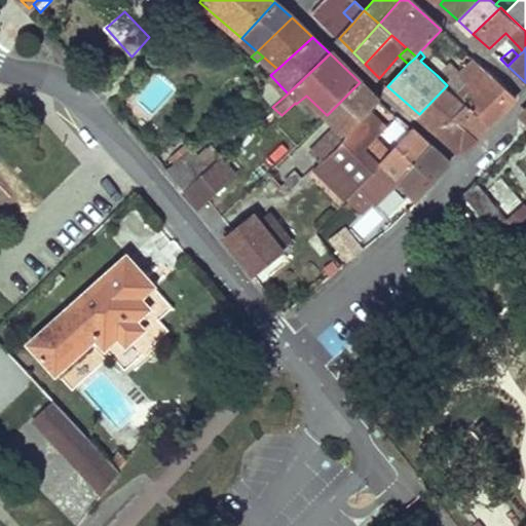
[(517,98),(473,59),(460,72),(447,85),(489,125),(517,98)]
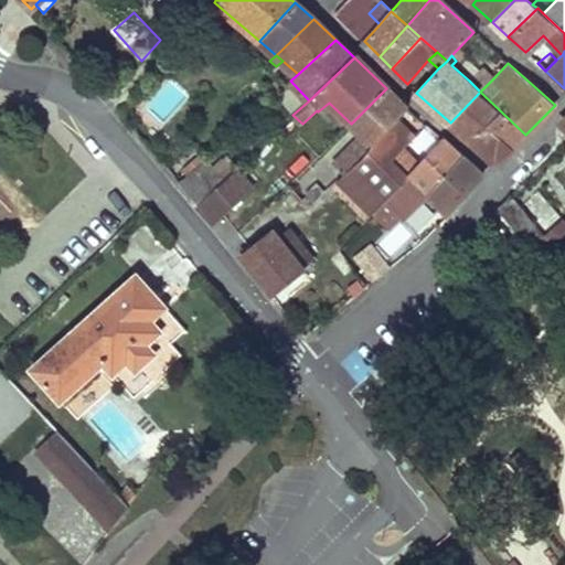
[(480,92),(494,77),(483,66),(469,81),(480,92)]
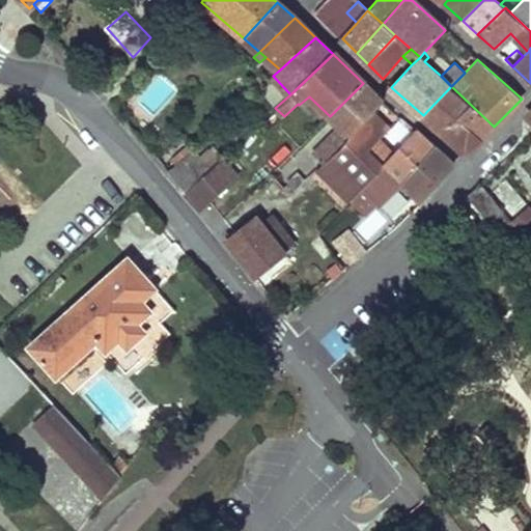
[(259,88),(271,78),(263,73),(254,82),(259,88)]
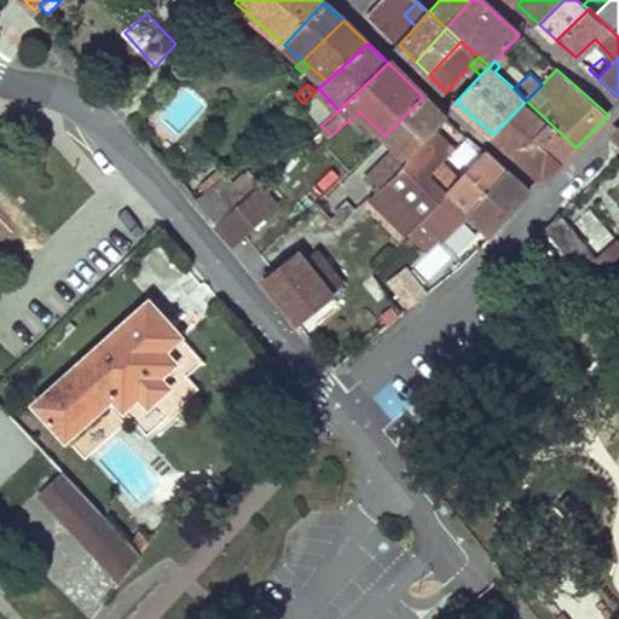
[(447,120),(423,97),(385,136),(398,148),(364,179),(375,191),(435,131),(447,120)]
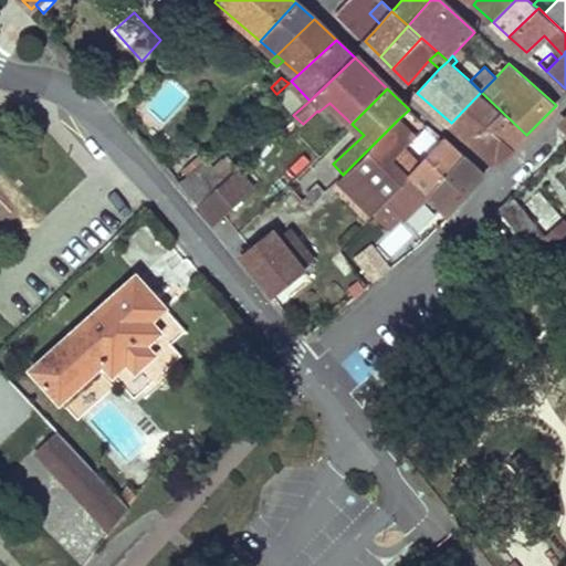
[(526,135),(481,92),(451,123),(472,143),(488,128),(512,149),(526,135)]
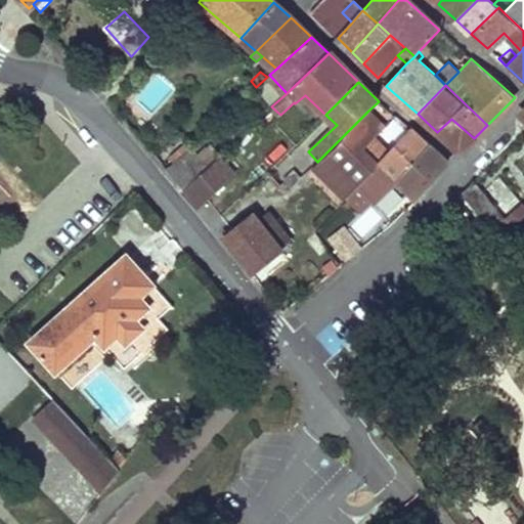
[(314,166),(348,200),(353,194),(369,178),(383,165),(366,147),(376,137),(386,127),(368,111),(317,162),(314,166)]
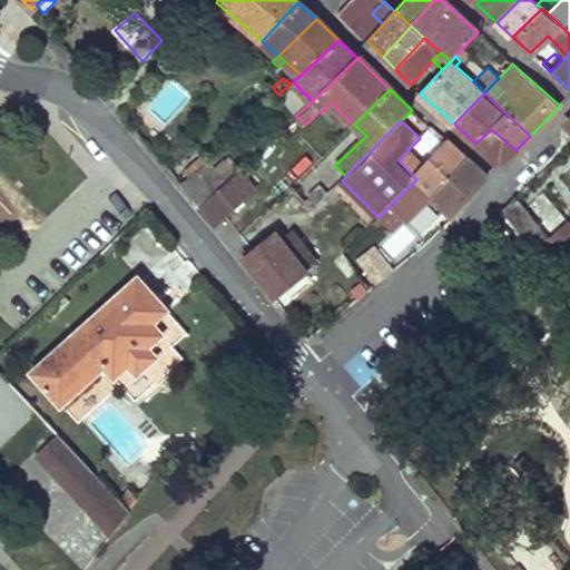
[(516,150),(491,129),(475,144),(500,165),(516,150)]
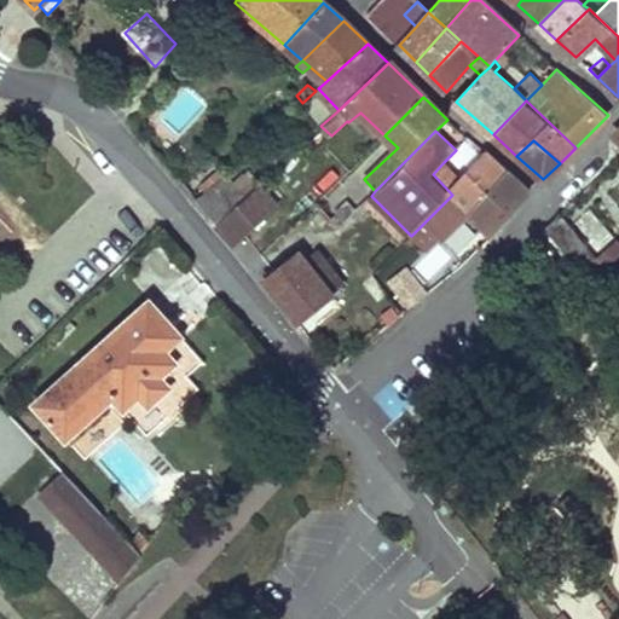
[(462,180),(444,162),(433,174),(452,195),(470,212),(507,172),(487,154),(462,180)]
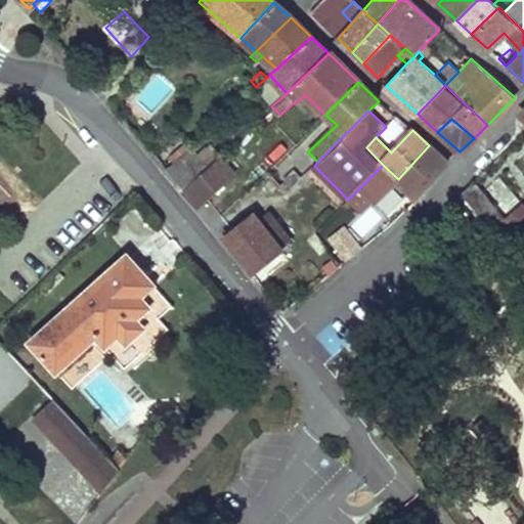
[(193,147),(167,171),(185,191),(223,157),(211,143),(199,154),(193,147)]
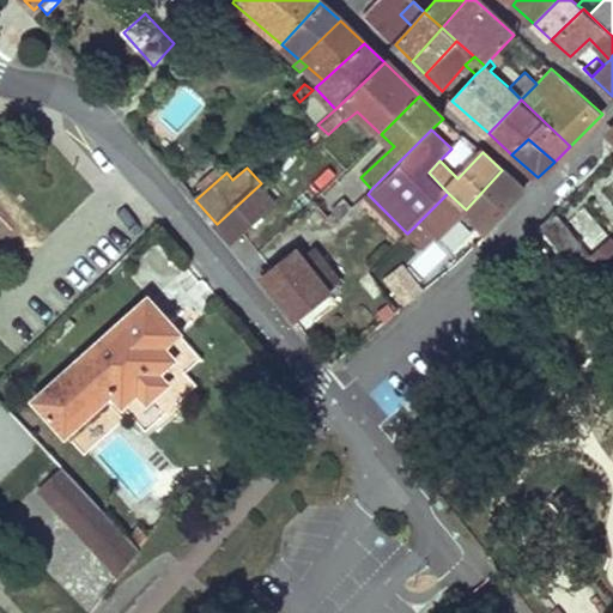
[(522,192),(502,170),(466,210),(448,193),(432,208),(413,228),(420,234),(426,229),(436,237),(457,216),(462,220),(468,213),(487,231),(522,192)]
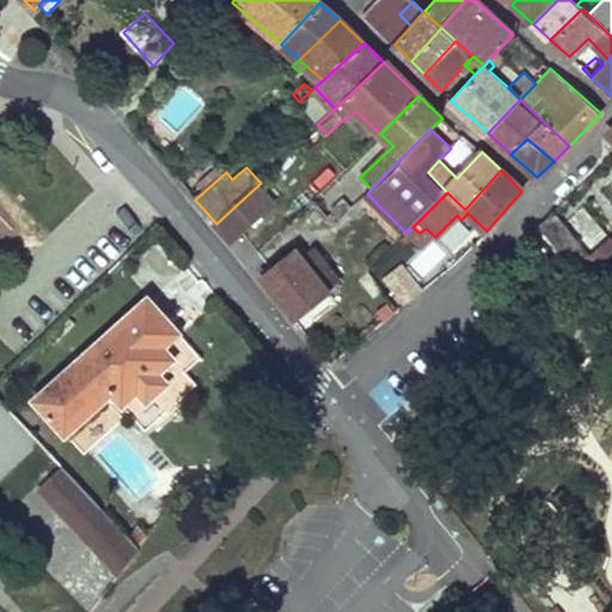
[(213,226),(230,245),(279,203),(261,183),(216,224),(213,226)]
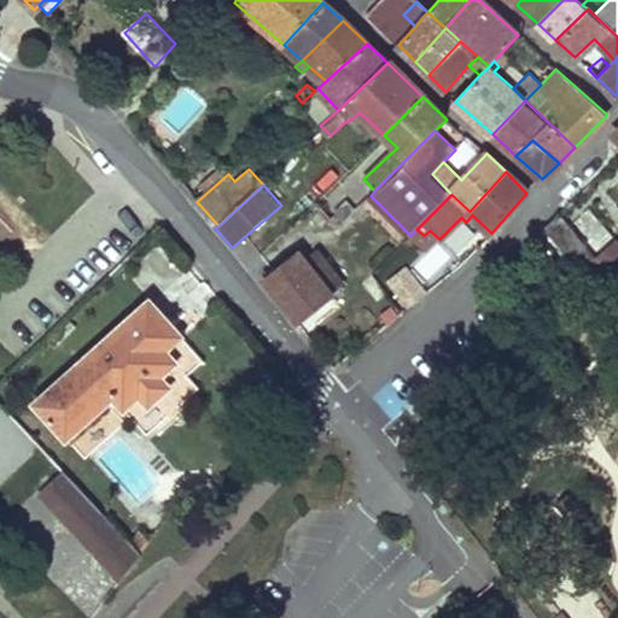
[(343,221),(355,210),(347,200),(334,211),(343,221)]
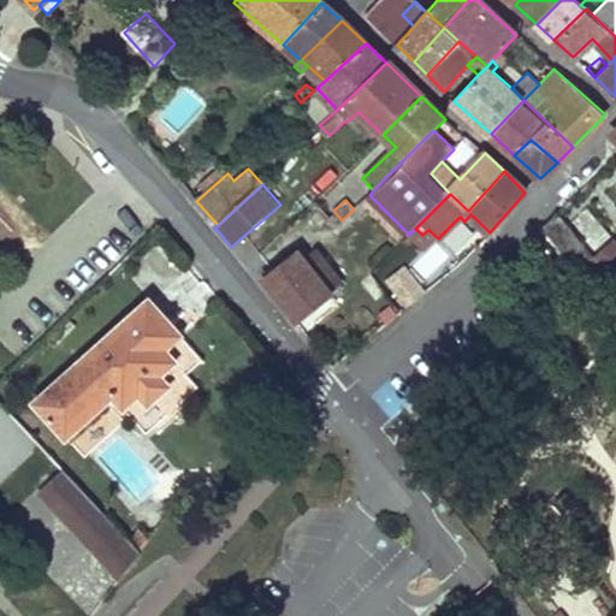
[(558,214),(544,227),(546,232),(586,279),(615,252),(615,241),(615,240),(594,256),(558,214)]
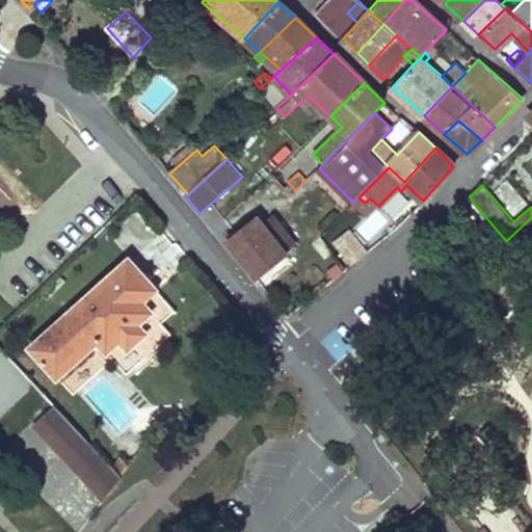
[(291,256),(260,216),(228,241),(259,281),(291,256)]
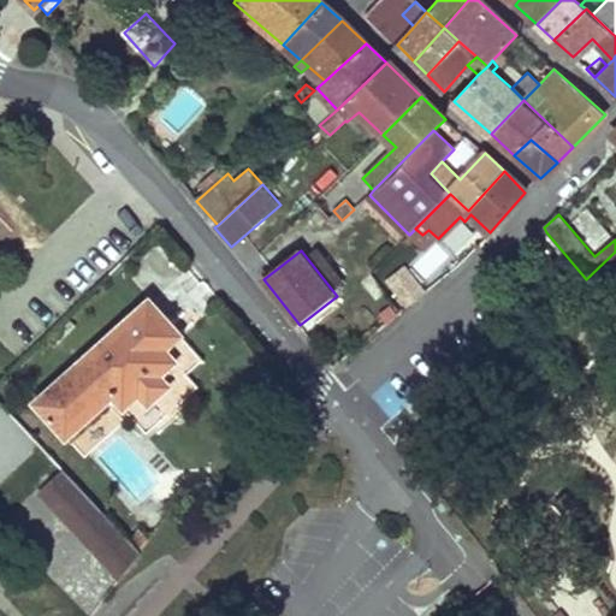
[(408,306),(424,294),(403,267),(388,279),(408,306)]
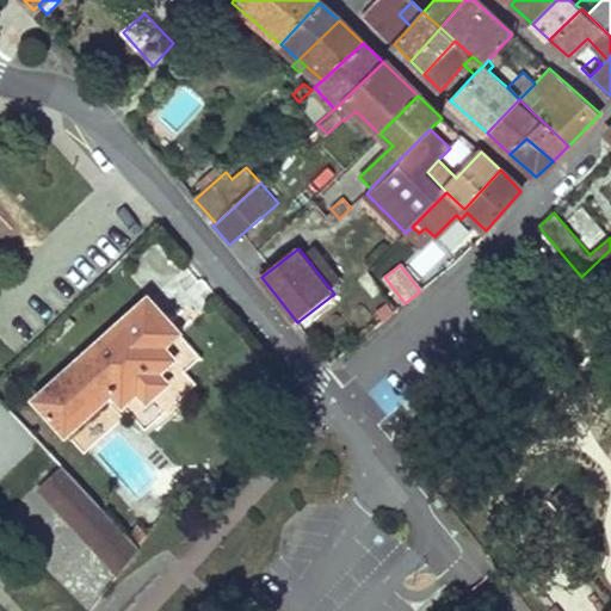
[(201,356),(150,297),(36,399),(73,439),(121,400),(146,427),(197,381),(187,369),(201,356)]
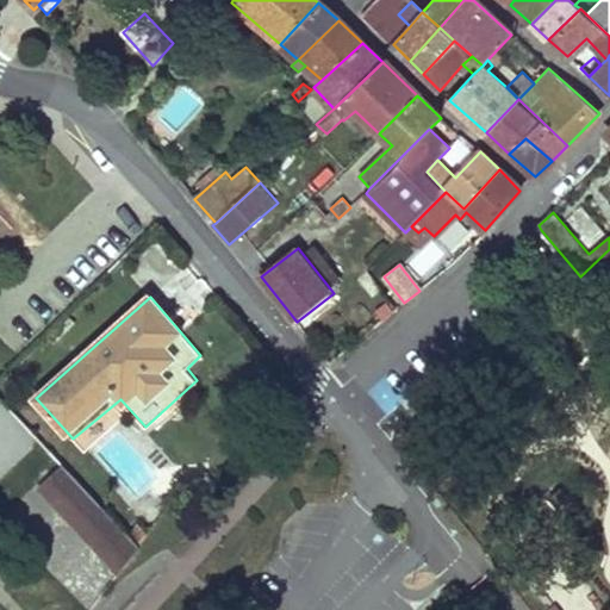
[(391,313),(398,307),(391,299),(385,304),(391,313)]
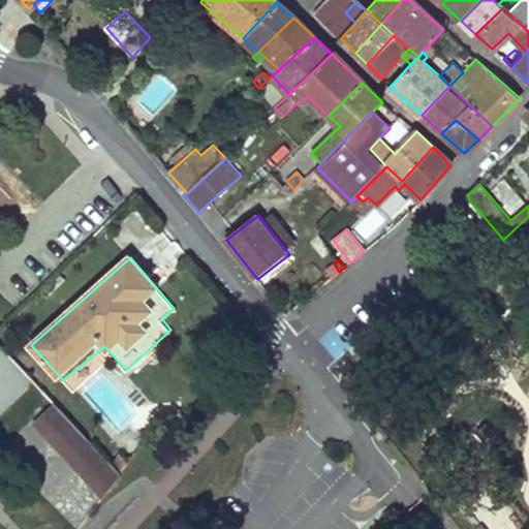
[(64,278),(57,271),(39,288),(47,294),(64,278)]
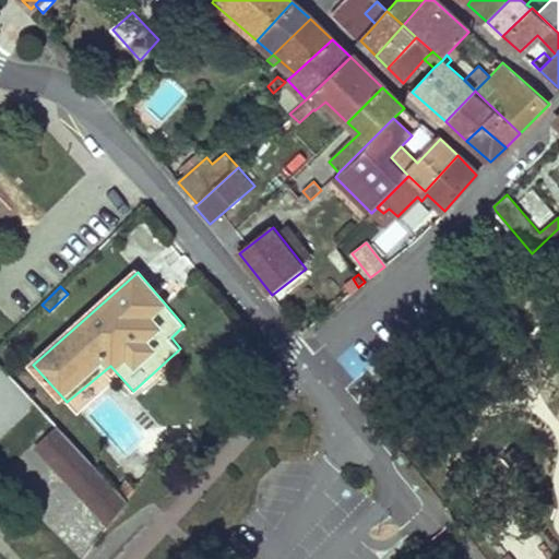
[(342,300),(335,293),(314,309),(321,317),(342,300)]
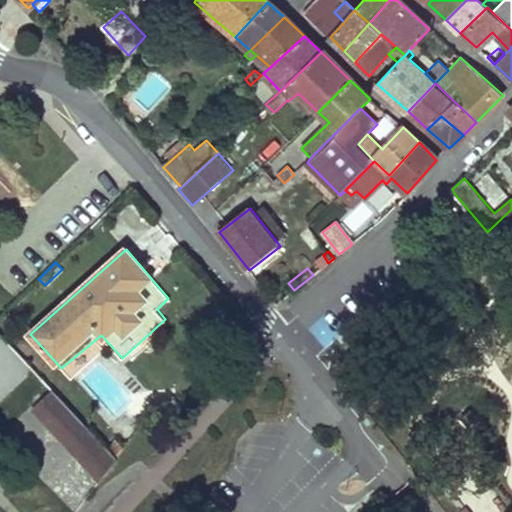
[(0,390),(6,396),(32,367),(0,338),(0,390)]
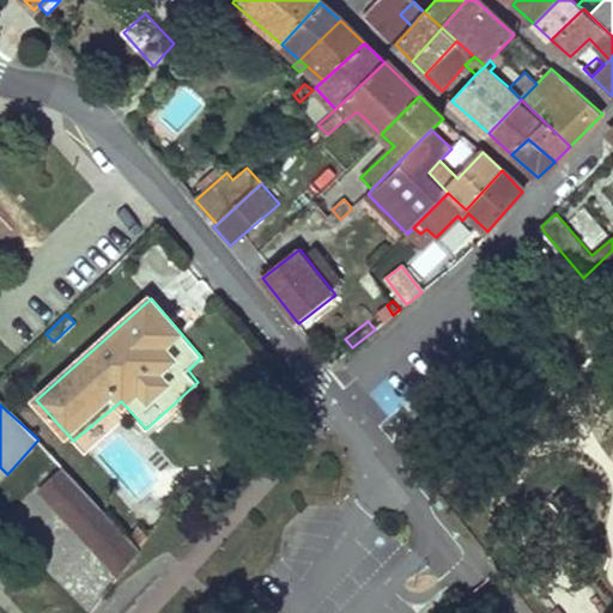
[(90,545),(115,521),(66,468),(42,492),(90,545)]
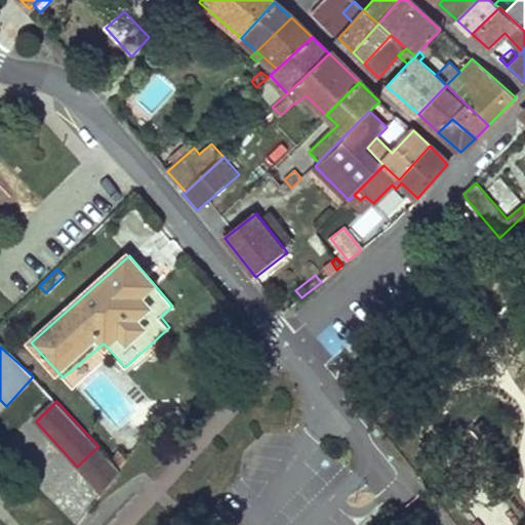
[(113,462),(98,446),(77,467),(103,493),(121,471),(113,462)]
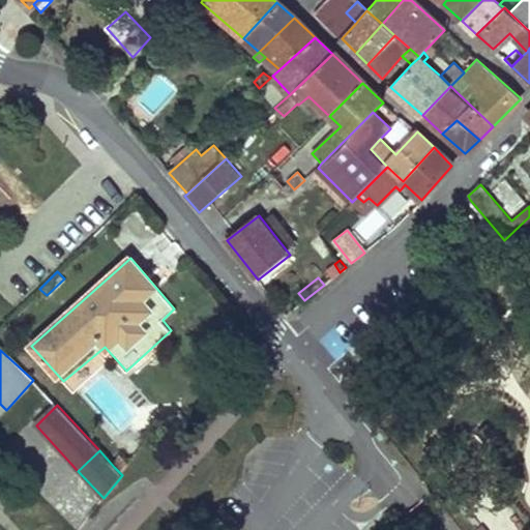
[(114,467),(122,475),(129,465),(122,459),(114,467)]
